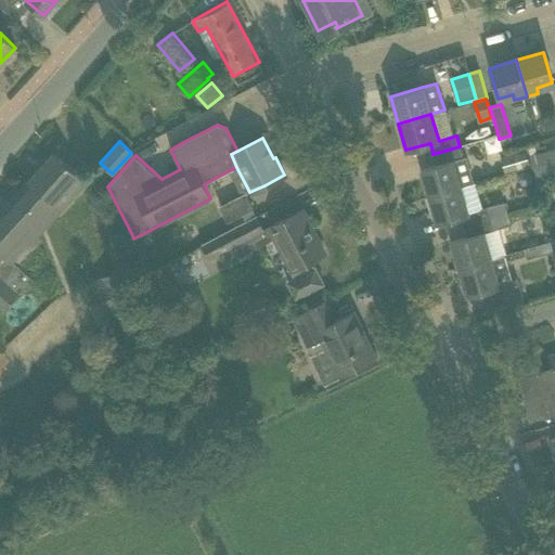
[(421,169),(428,195),(462,185),(454,159),(463,157),(460,146),(433,154),(436,165),(421,169)]
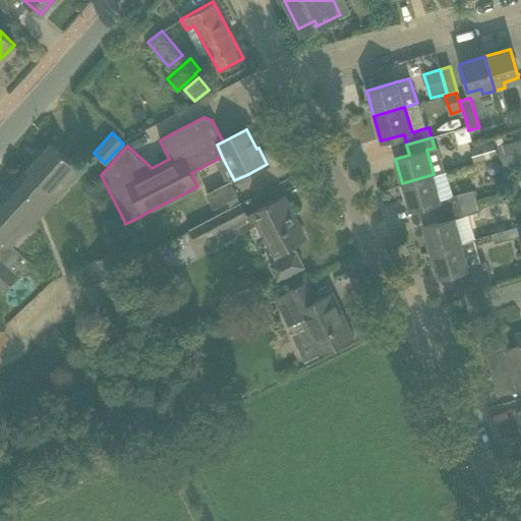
[(520,166),(520,138),(496,147),(499,156),(504,171),(520,166)]
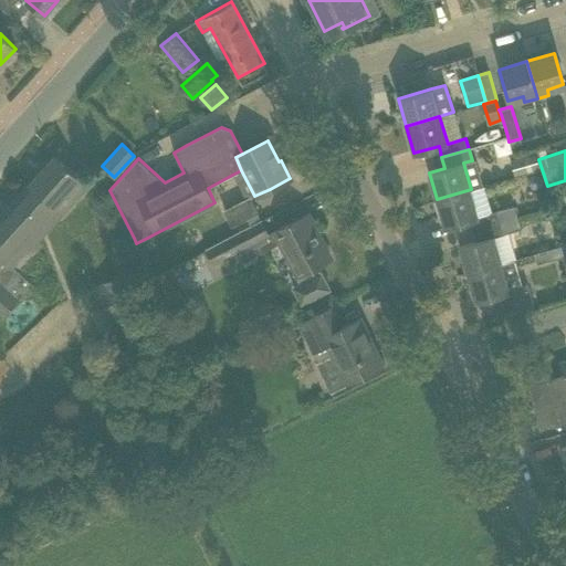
[(516,176),(542,169),(538,159),(537,154),(512,161),(516,176)]
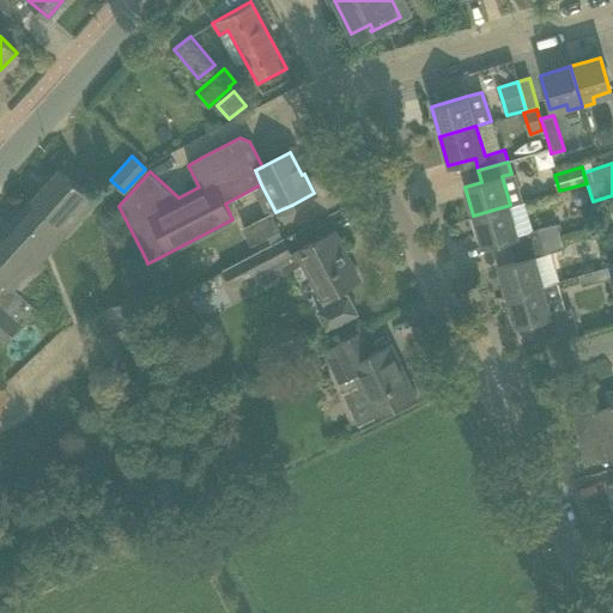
[(11,220),(0,232),(0,277),(19,295),(46,266),(34,255),(41,248),(62,223),(70,229),(95,200),(89,195),(77,184),(59,168),(11,220)]
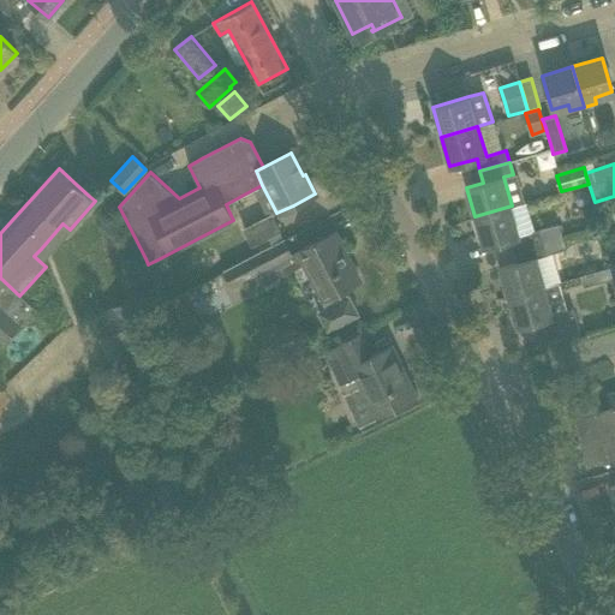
[(589,196),(584,191),(578,191),(573,195),(573,201),(578,206),(584,207),(589,202),(589,196)]
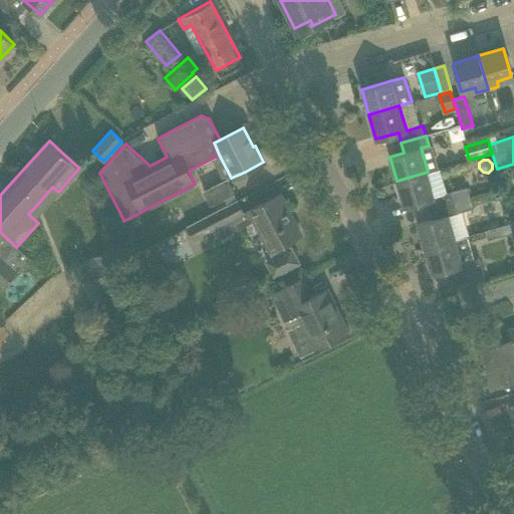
[(429,210),(469,198),(466,187),(435,197),(428,172),(397,181),(404,206),(426,200),(429,210)]
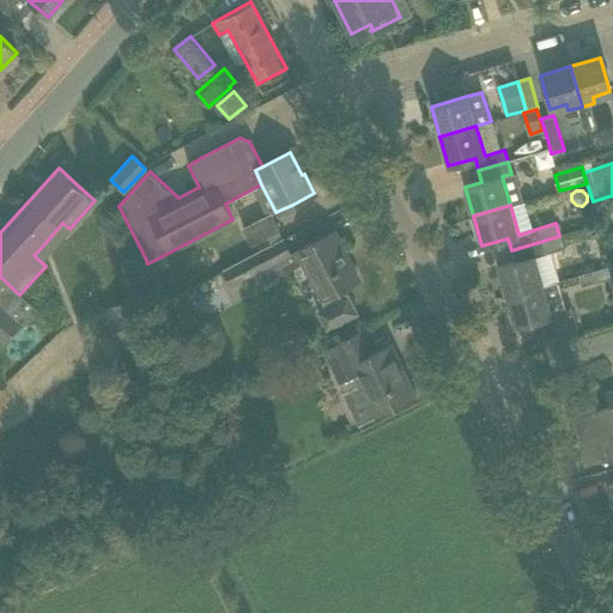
[(269,213),(241,228),(249,246),(279,230),(269,213)]
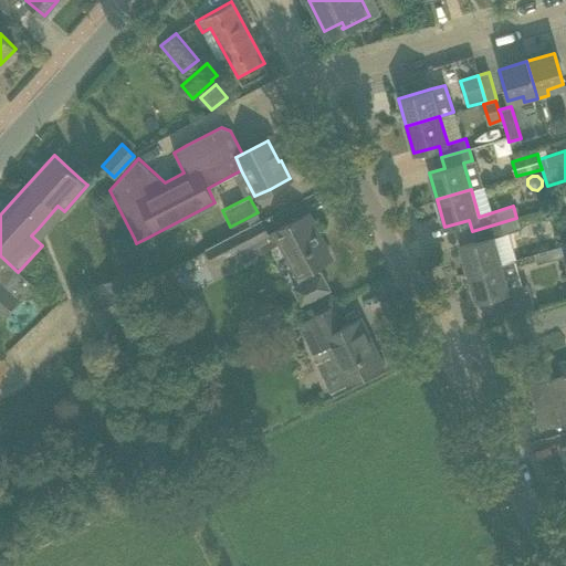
[(307,213),(287,223),(273,231),(301,284),(293,287),(302,304),(328,290),(321,273),(320,273),(316,266),(331,259),(307,213)]
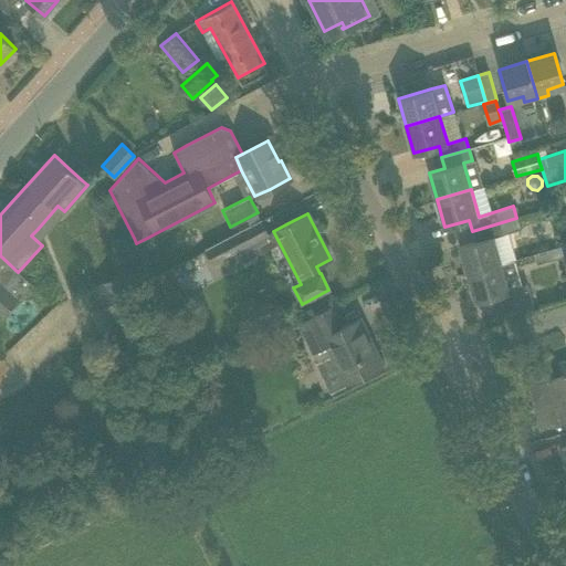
[(493,237),(503,234),(521,230),(516,218),(472,231),(475,242),(460,247),(468,273),(501,263),(493,237)]
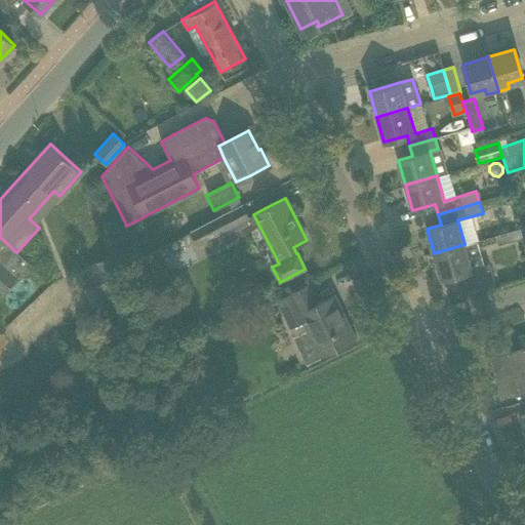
[(247,218),(241,205),(191,231),(198,245),(211,239),(247,218)]
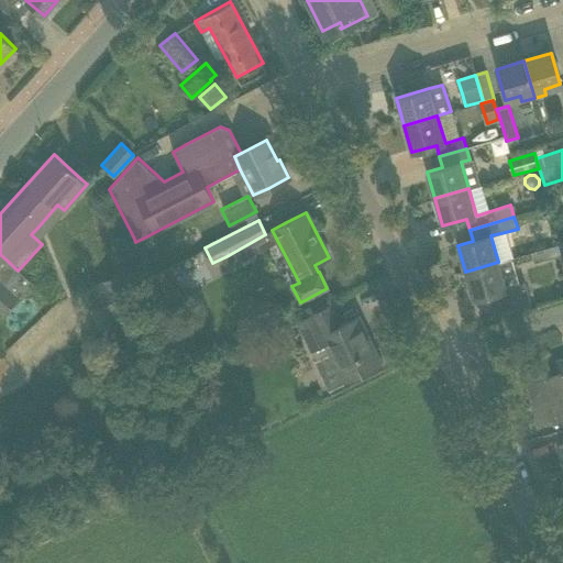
[(146,236),(135,242),(139,250),(151,243),(146,236)]
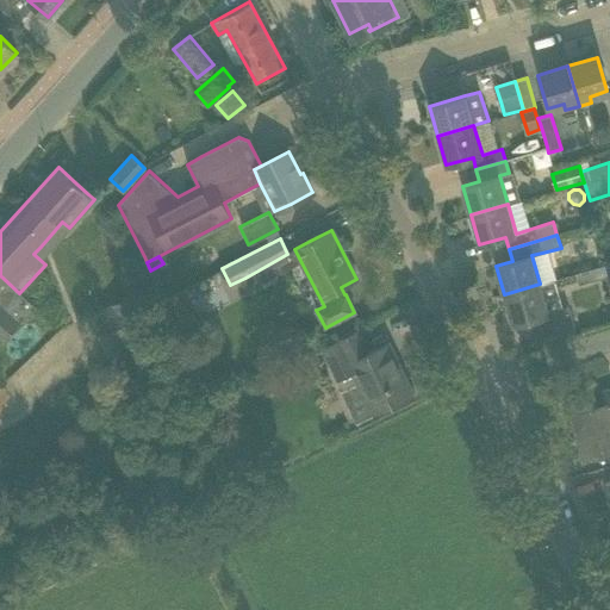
[(609,275),(609,272),(608,263),(576,273),(579,285),(609,275)]
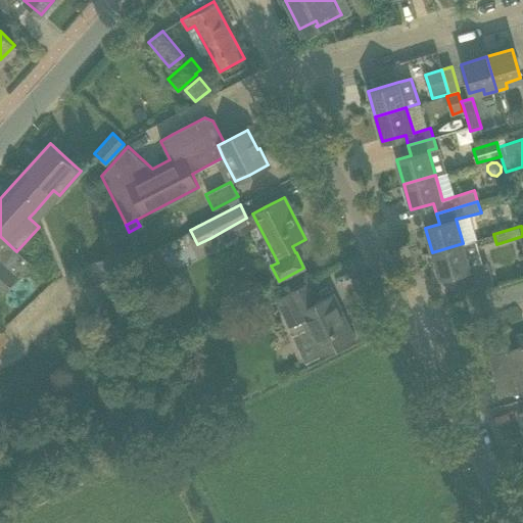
[(0,236),(0,262),(2,264),(0,265),(0,287),(4,292),(17,278),(30,264),(16,251),(0,236)]
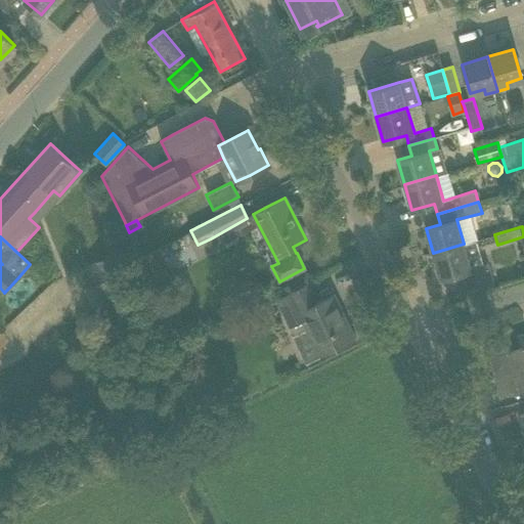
[(464,244),(433,253),(440,278),(454,274),(460,292),(493,281),(488,264),(471,268),(464,244)]
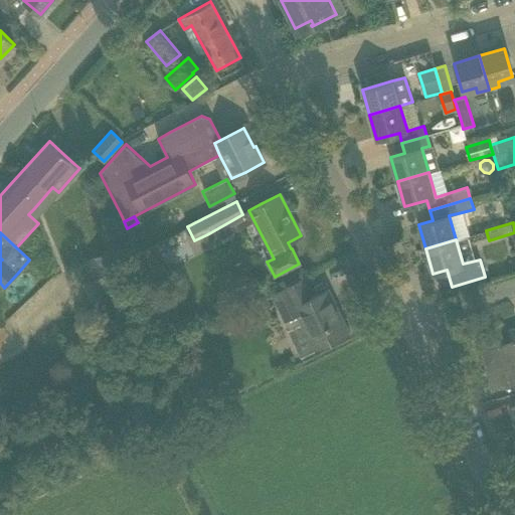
[(86,261),(118,334),(150,321),(123,256),(131,253),(127,242),(86,261)]
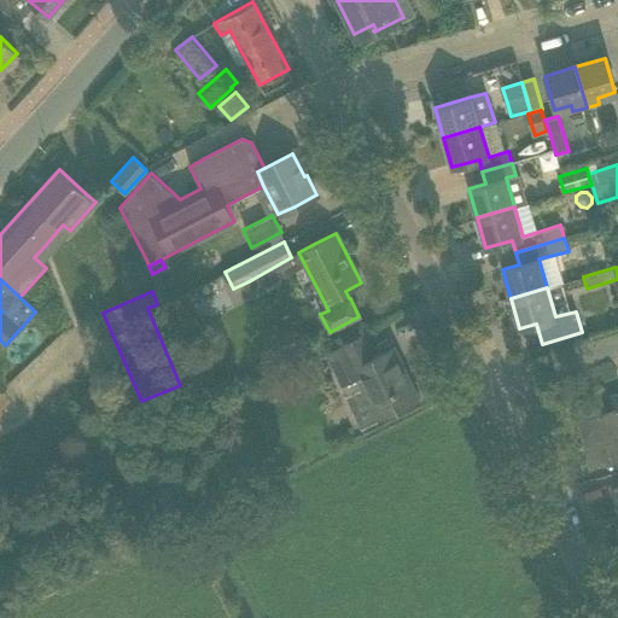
[(178,297),(168,302),(179,327),(193,320),(186,305),(184,308),(178,297)]
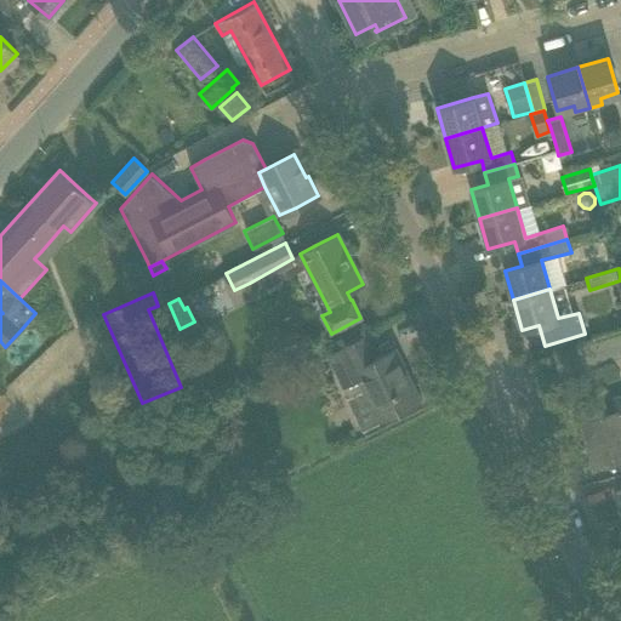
[(363,336),(341,346),(326,353),(342,387),(343,386),(349,397),(363,389),(379,422),(398,411),(420,400),(399,358),(394,360),(389,351),(374,359),(363,336)]
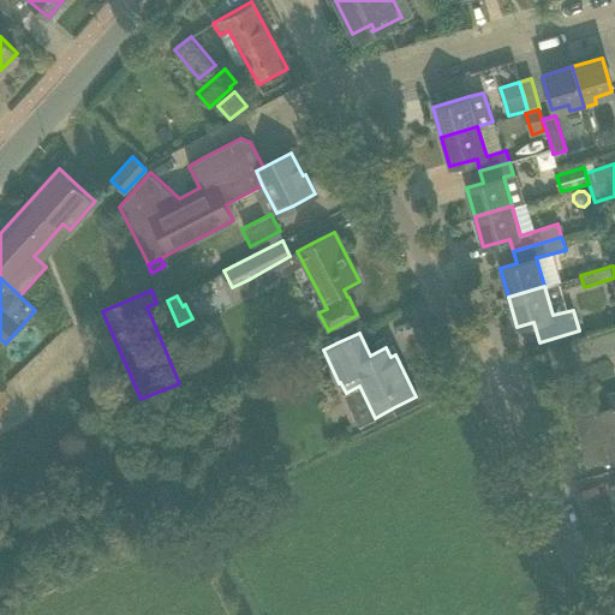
[(592,461),(614,454),(614,392),(607,395),(610,407),(577,418),(580,433),(584,433),(592,461)]
